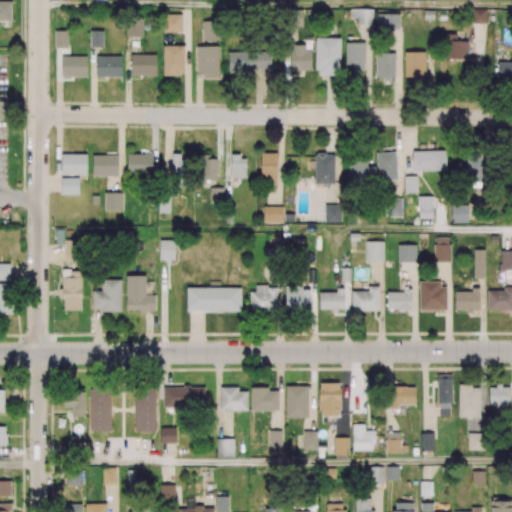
[(424,9),(424,18),(434,19),(434,9),(424,9)]
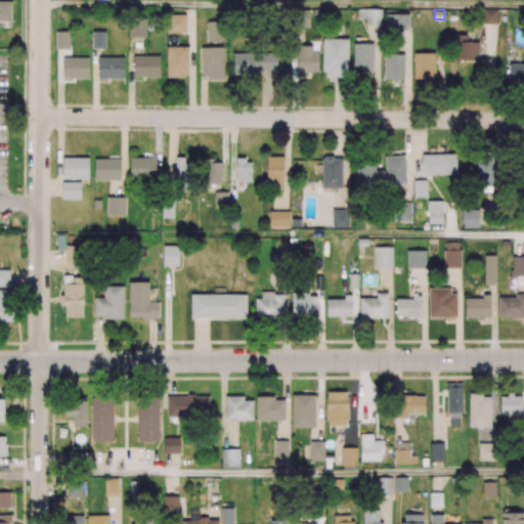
[(185,13),(167,13),(167,32),(185,32),(185,13)]
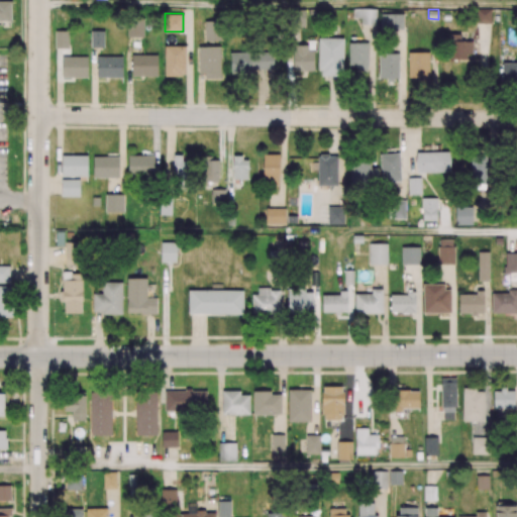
[(90,29),(90,46),(104,46),(104,29),(90,29)]
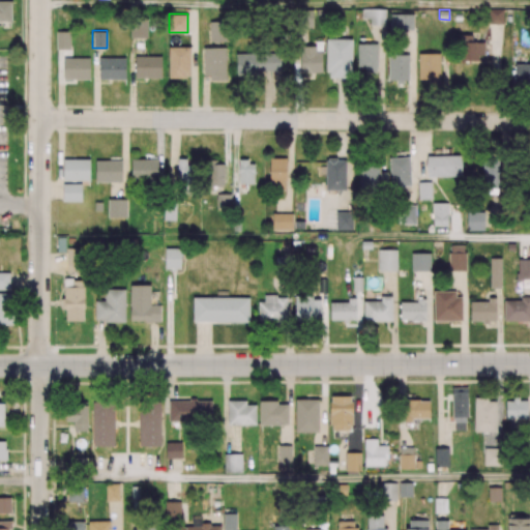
[(56,31),(56,49),(69,49),(69,31),(56,31)]
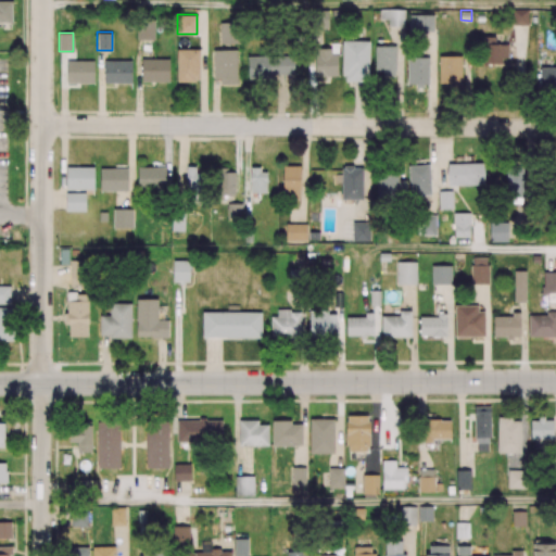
[(194,78),(194,80),(177,80),(177,49),(199,49),(200,78),(194,78)]
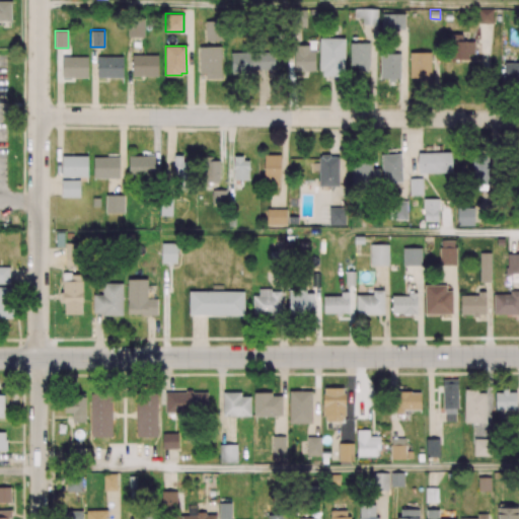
[(132,54),(132,75),(157,75),(157,54),(132,54)]
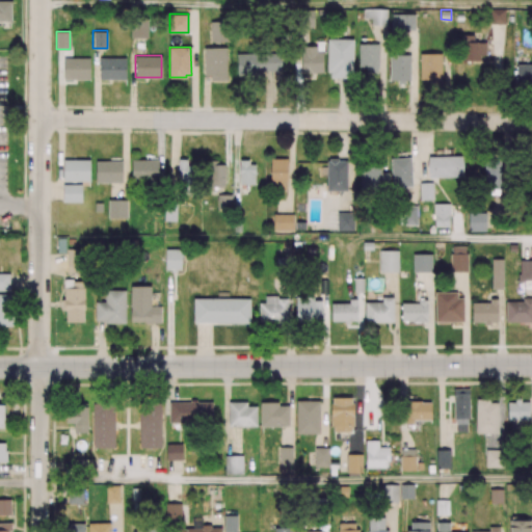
[(99,57),(99,78),(126,78),(126,57),(99,57)]
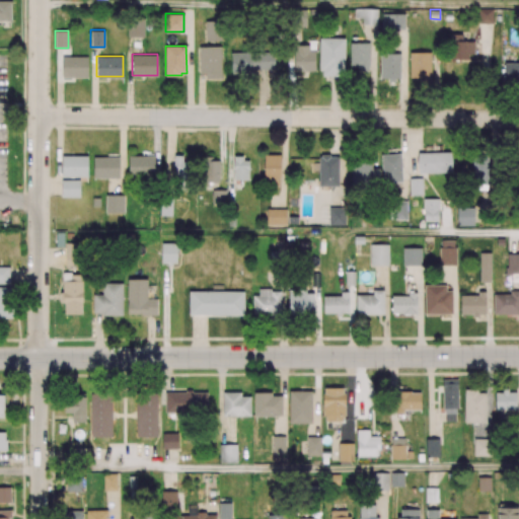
[(62,57),(62,77),(87,76),(87,57),(62,57)]
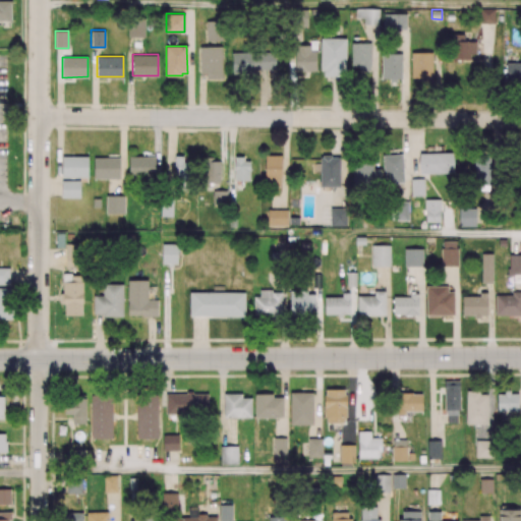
[(88,156),(61,156),(62,177),(88,177),(88,156)]
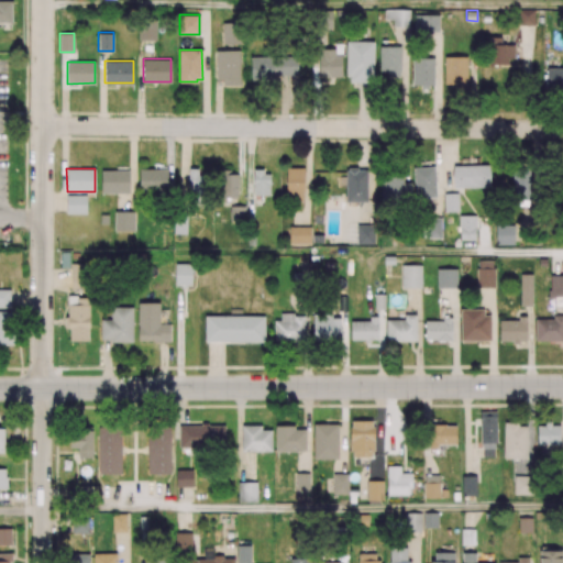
[(100,169),(100,192),(129,192),(129,169),(100,169)]
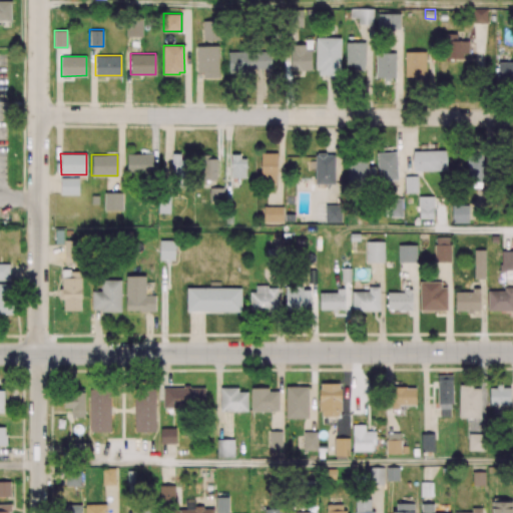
[(78,177),(60,177),(60,194),(78,194),(78,177)]
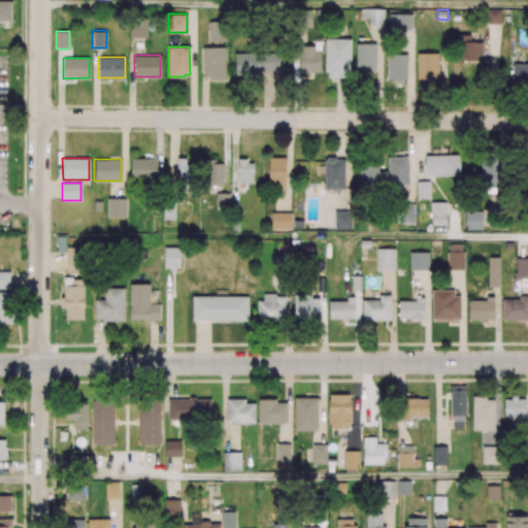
[(126,197),(107,198),(107,216),(126,216),(126,197)]
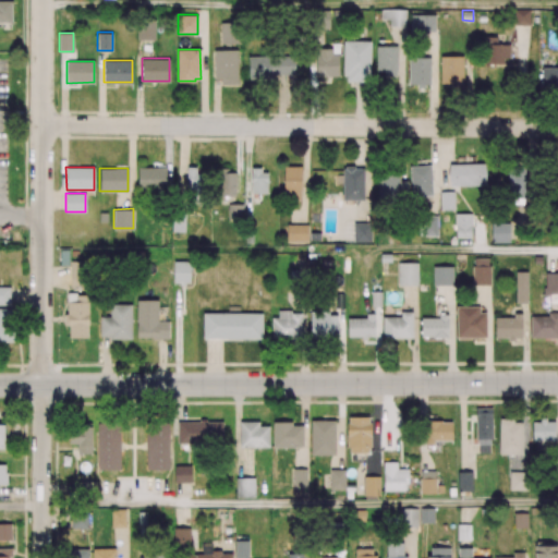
[(108,213),(99,213),(99,221),(107,221),(108,213)]
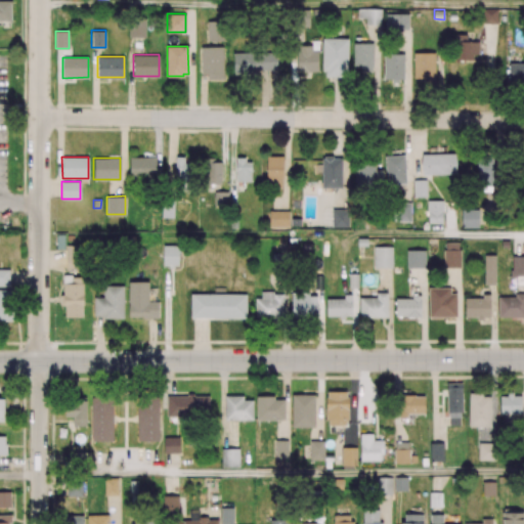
[(269,210),(268,225),(288,225),(289,211),(269,210)]
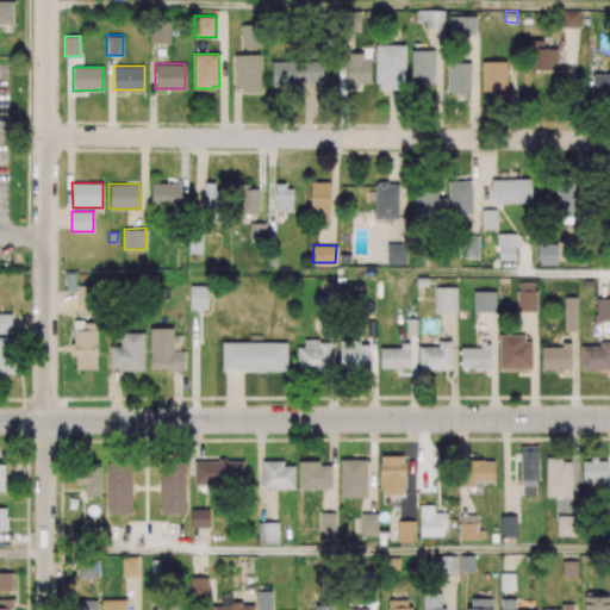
[(0,313),(0,331),(10,331),(11,313),(0,313)]
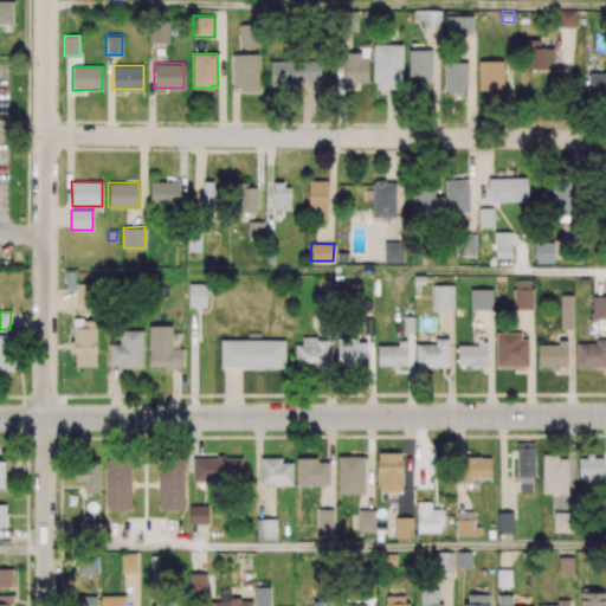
[(284,340),(220,339),(220,367),(284,368),(284,340)]
